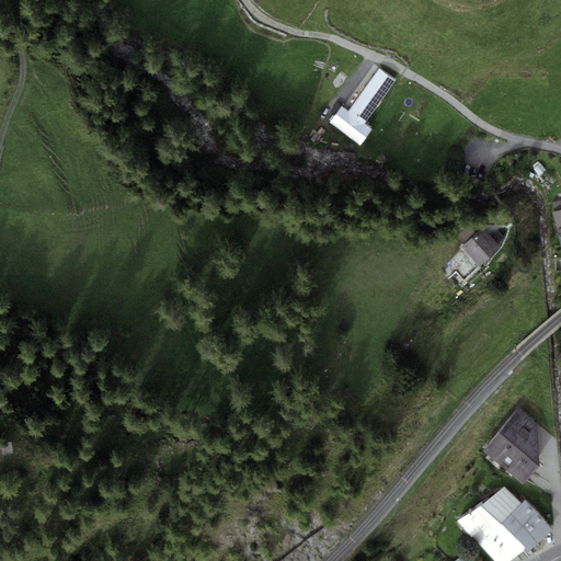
[(373,129),(365,124),(397,81),(379,69),(348,111),(342,106),(330,123),(361,145),(373,129)]
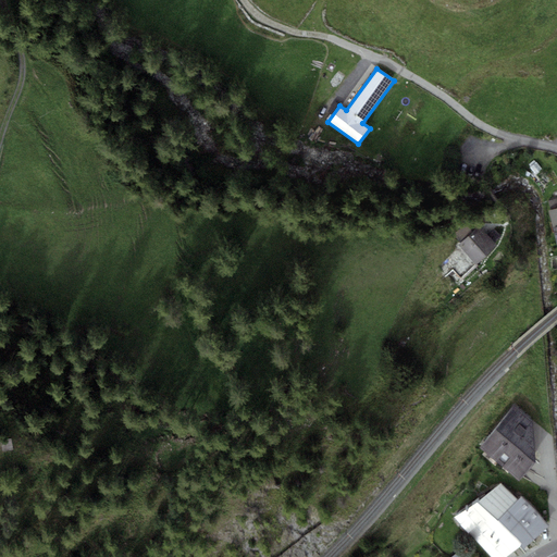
[(537,162),(532,166),(536,172),(543,168),(537,162)]
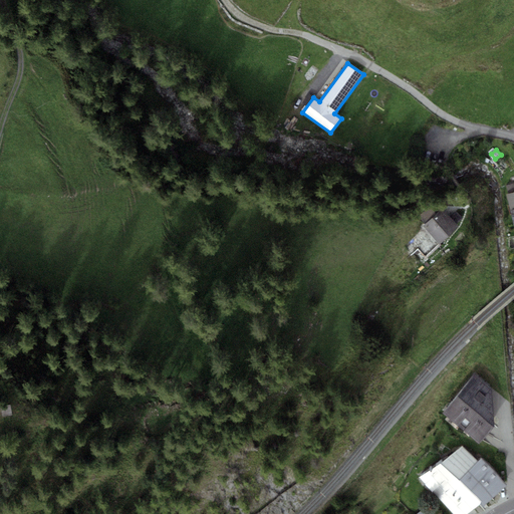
[(443,208),(424,226),(440,244),(460,227),(457,224),(463,218),(457,211),(451,217),(443,208)]
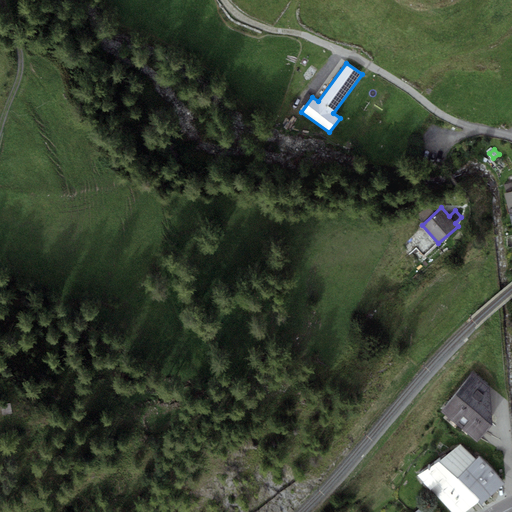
[(489,386),(473,373),(441,411),(478,442),(492,424),(489,386)]
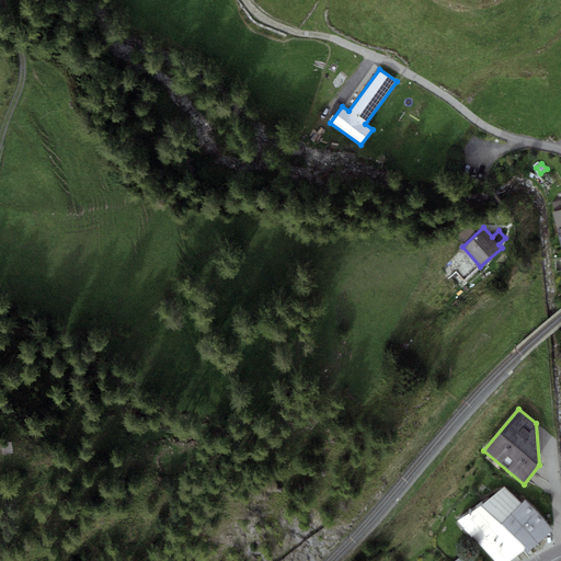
[(495,560),(510,560),(524,548),(501,524),(522,504),(505,487),(457,521),(495,560)]
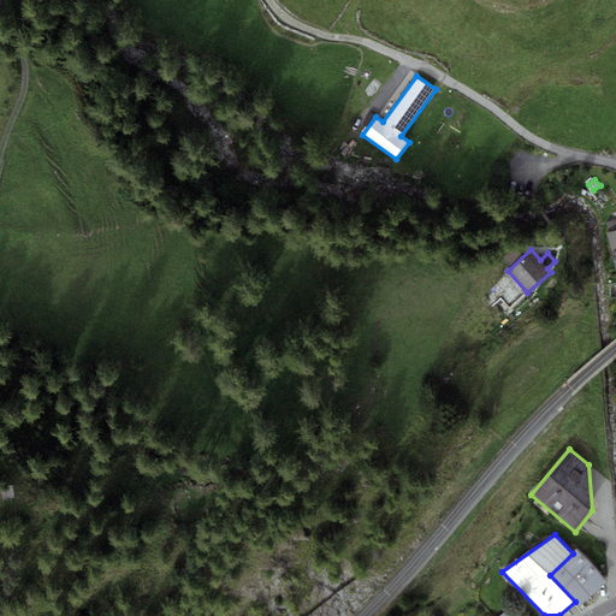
[(578,549),(573,554),(550,575),(575,602),(580,606),(608,580),(578,549)]
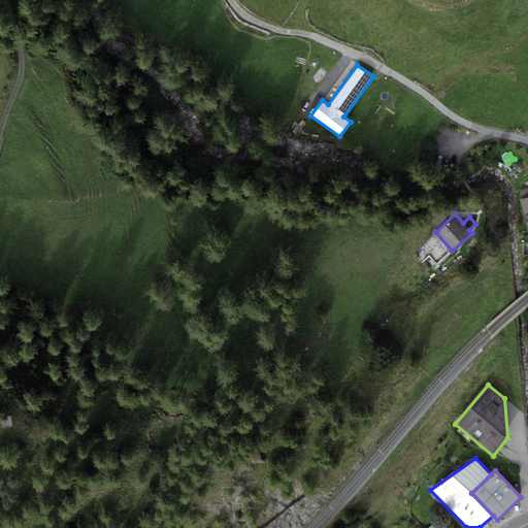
All buildings are outlined.
